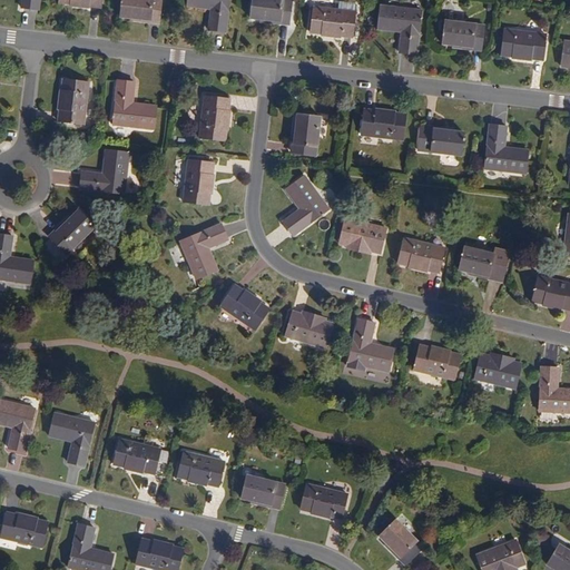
[(161,0),(121,0),(120,17),(130,18),(159,21),(161,0)]
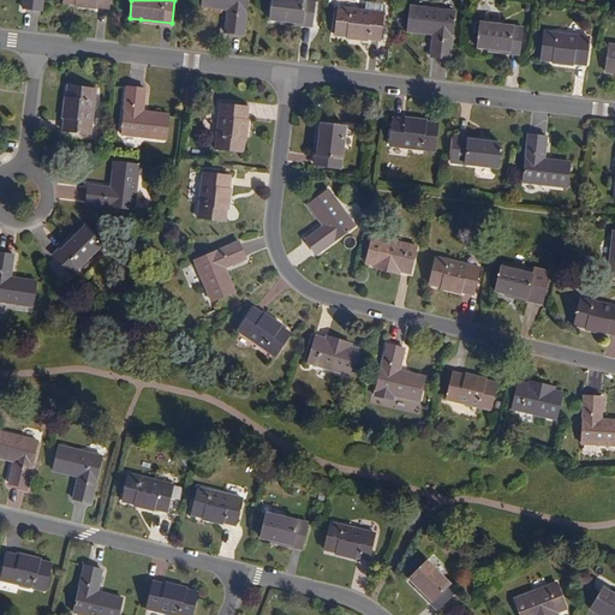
[(246,0),(202,0),(202,7),(227,10),(225,33),(242,35),(246,0)]
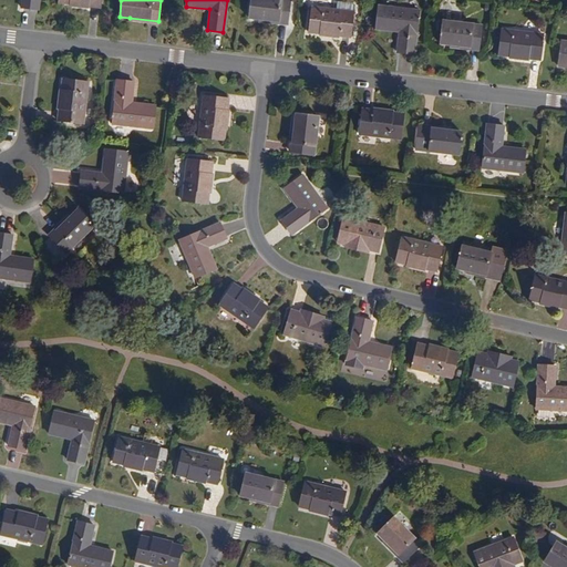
[(290,1),(282,0),(250,0),(248,18),(259,19),(288,22),(290,1)]
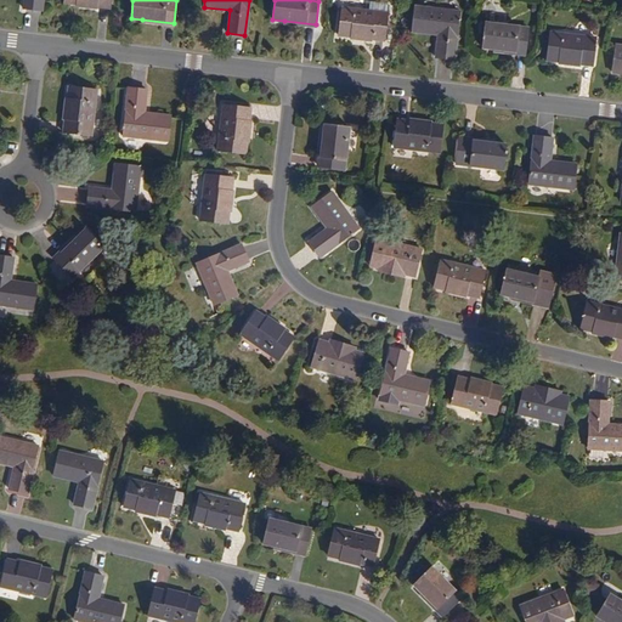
[(458,11),(414,6),(411,32),(437,34),(435,57),(452,58),(458,11)]
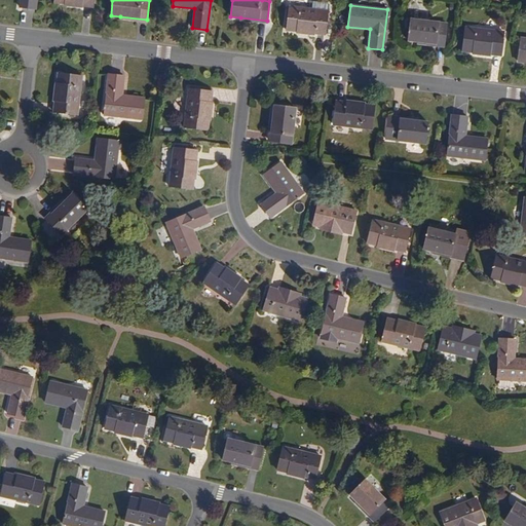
[(327,10),(289,6),(287,30),(324,34),(327,10)]
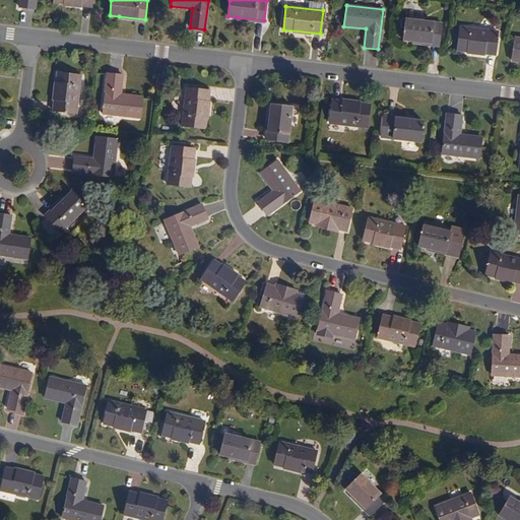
[(441,22),(405,18),(402,40),(411,41),(439,44),(441,22)]
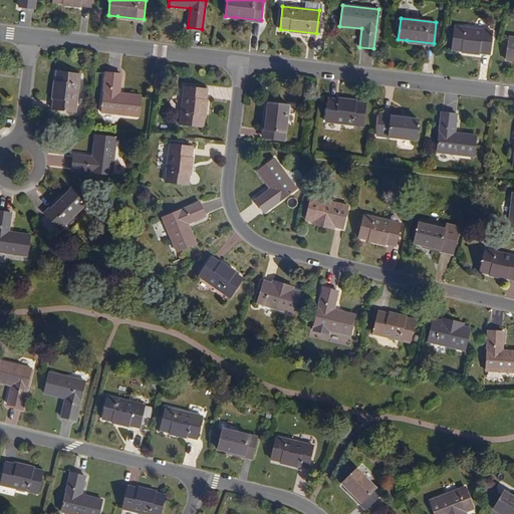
[(492,31),(454,26),(451,49),(489,53),(492,31)]
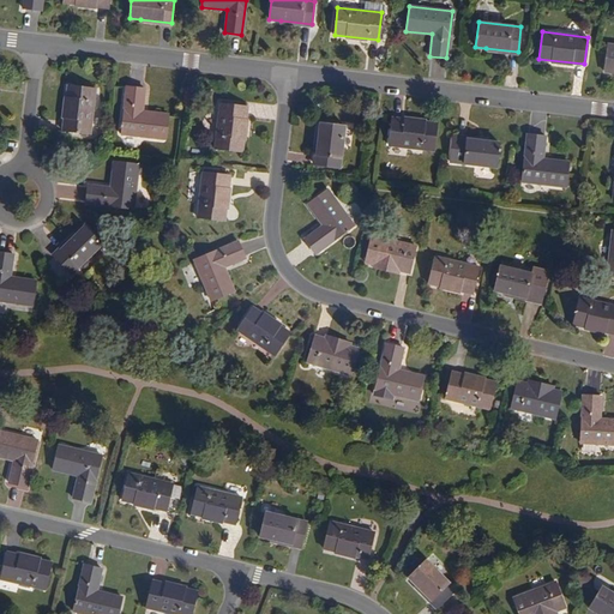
[(97,89),(71,86),(65,131),(92,134),(97,89)]
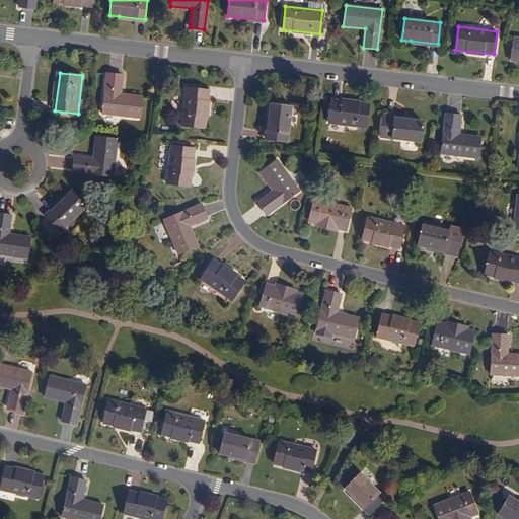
[(123,76),(107,74),(102,114),(140,118),(142,97),(120,94),(123,76)]
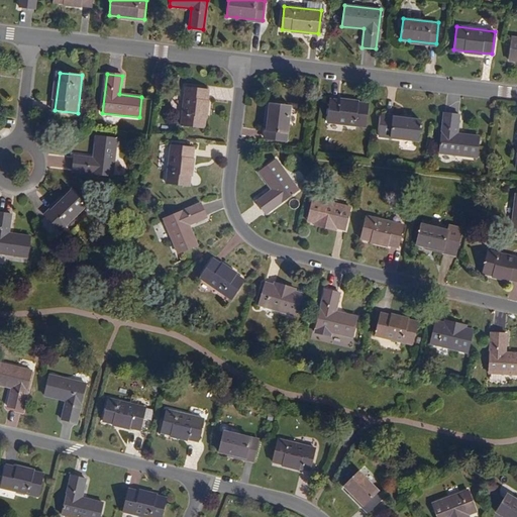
[(209,90),(186,87),(182,124),(204,127),(209,90)]
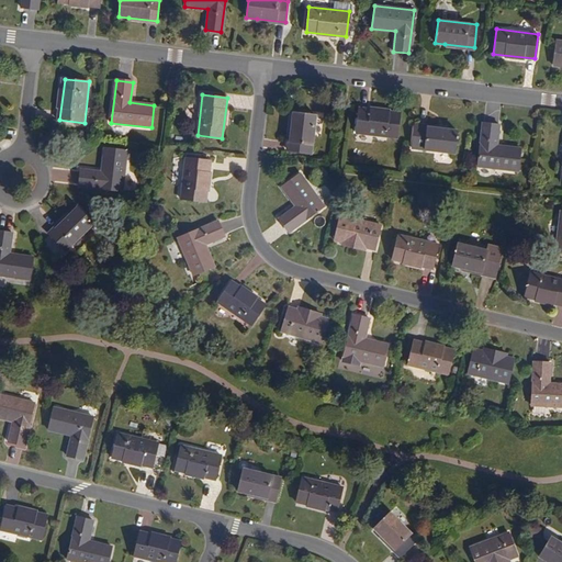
[(400,113),(359,109),(356,133),(396,138),(400,113)]
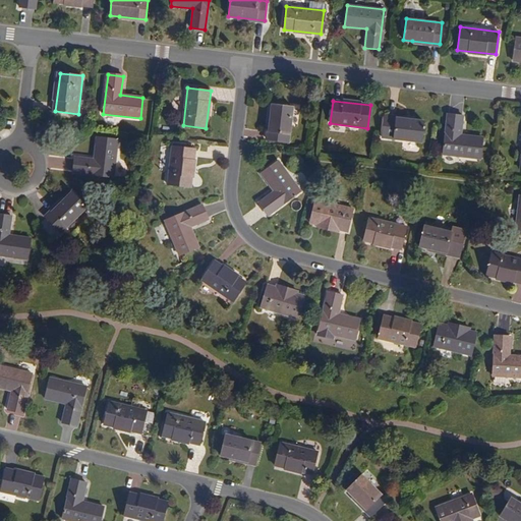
[(294,106),(274,103),(273,113),(269,138),(290,141),(294,106)]
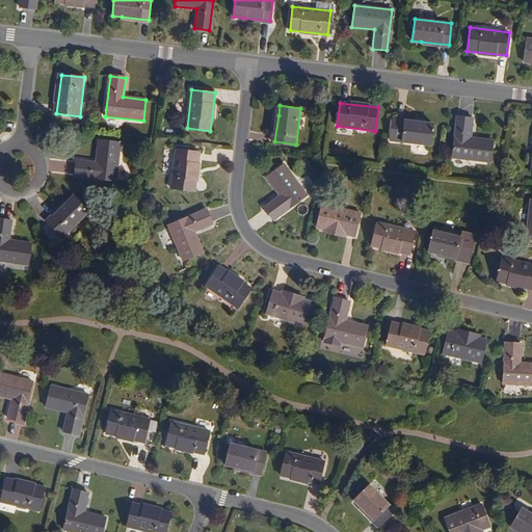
[(473,118),(458,116),(453,156),(490,161),(493,140),(471,137),(473,118)]
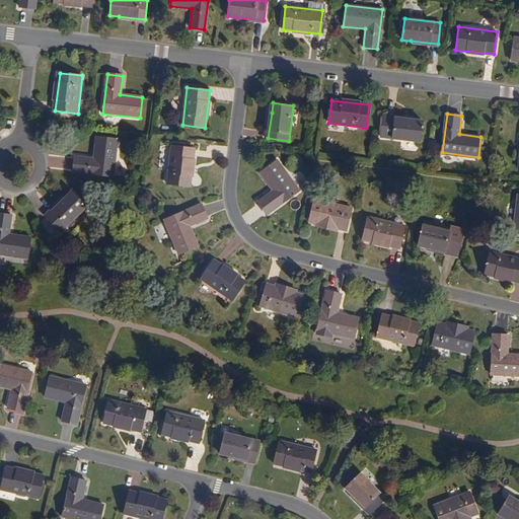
[(413,121),(384,117),(381,138),(420,142),(423,122),(413,121)]
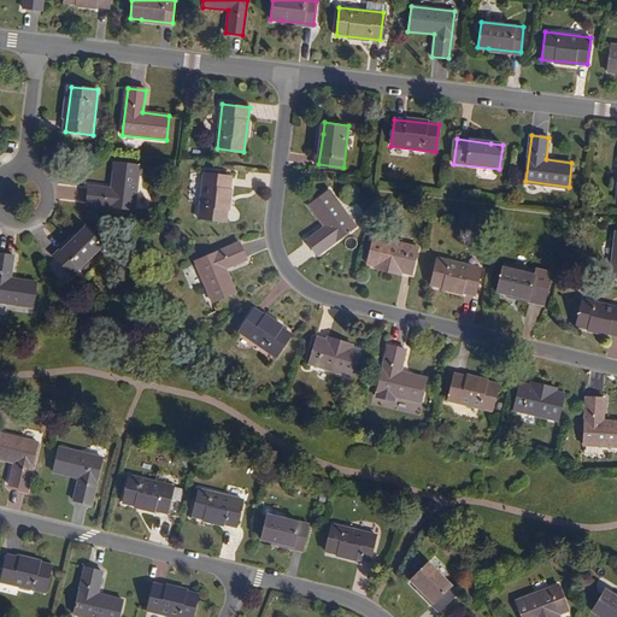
[(140,166),(116,163),(112,189),(90,186),(88,204),(135,210),(140,166)]
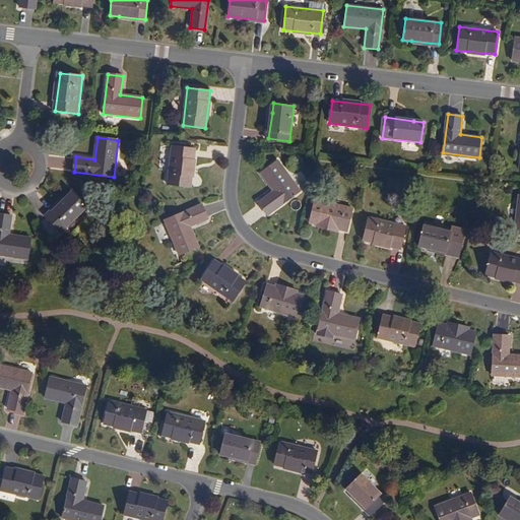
[(195,148),(173,146),(169,184),(191,187),(195,148)]
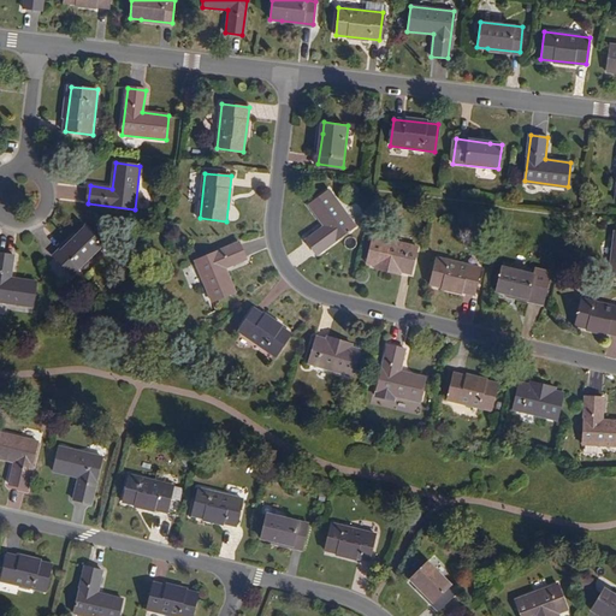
[(356,227),(331,193),(311,207),(326,227),(308,241),(319,255),(356,227)]
